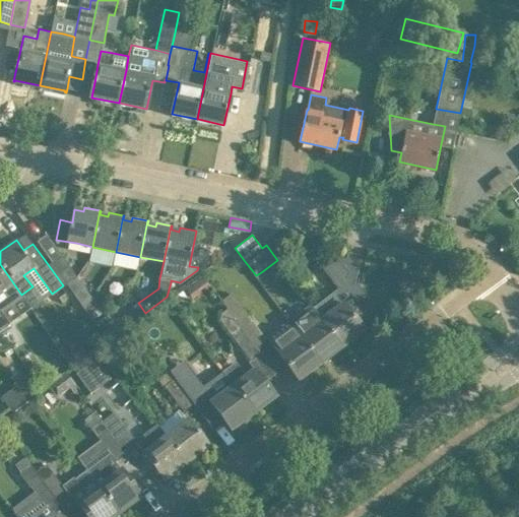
[(76,277),(77,276),(62,254),(52,261),(67,282),(76,277)]
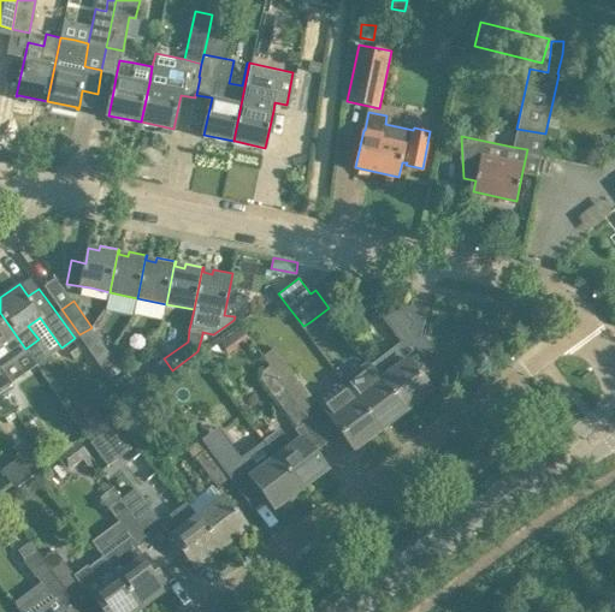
[(370,363),(404,408),(430,388),(431,391),(432,391),(421,375),(436,364),(437,352),(398,302),(380,314),(400,340),(370,363)]
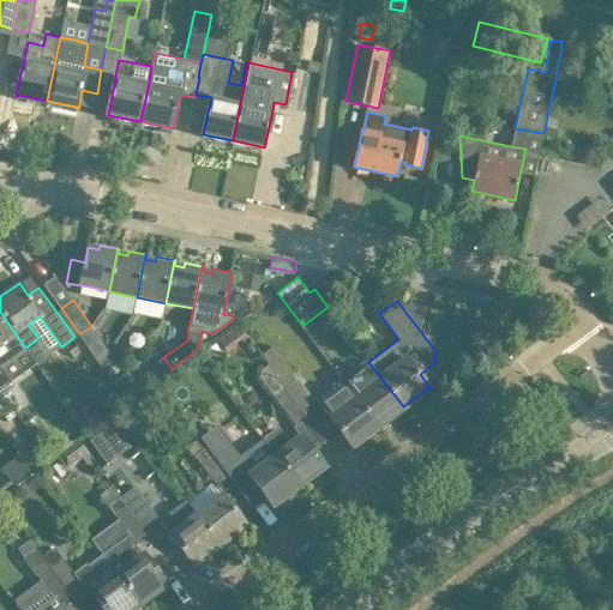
[(12,356),(25,348),(0,312),(0,344),(1,343),(7,350),(12,356)]
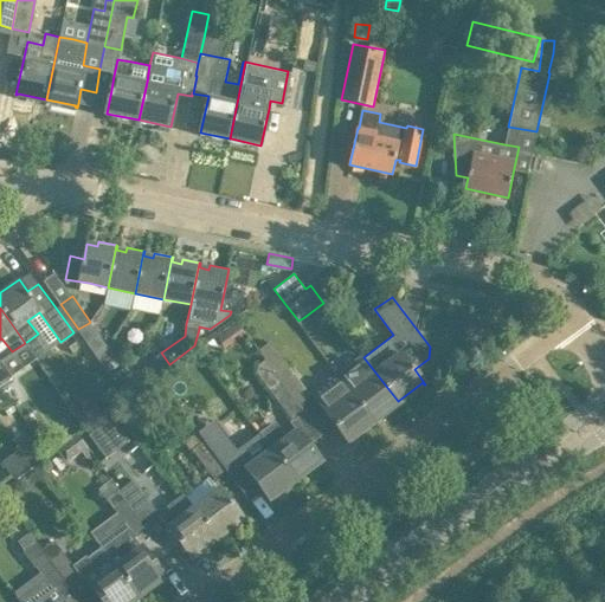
[(245,330),(238,321),(217,336),(225,347),(245,330)]
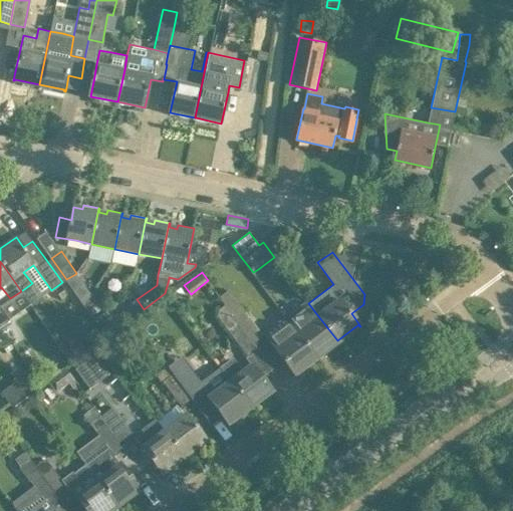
[(66,279),(80,300),(89,294),(90,293),(76,273),(75,274),(66,279)]
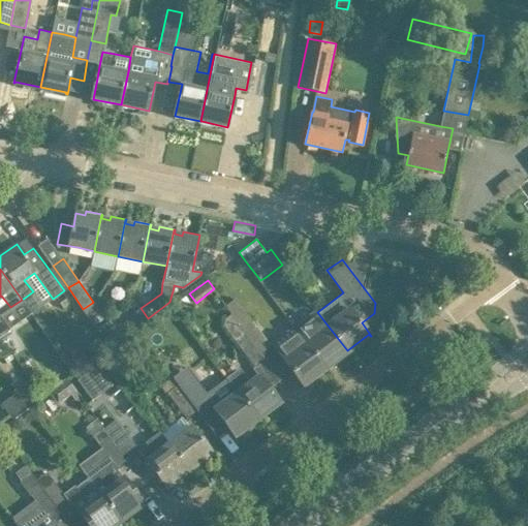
[(122,308),(123,297),(113,296),(112,307),(122,308)]
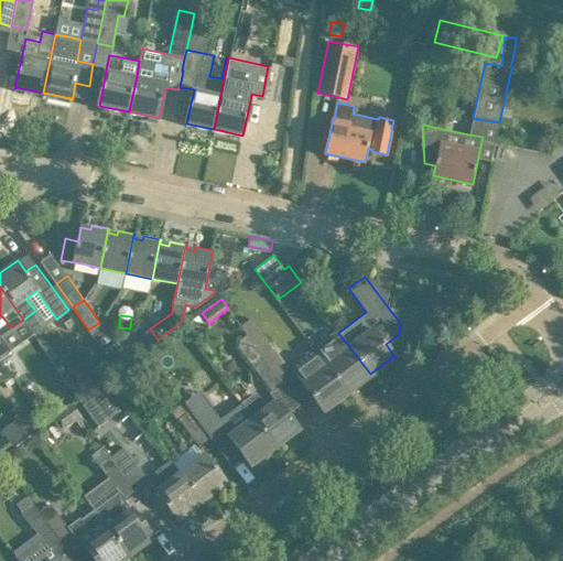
[(283,381),(294,374),(251,316),(240,325),(262,355),(283,381)]
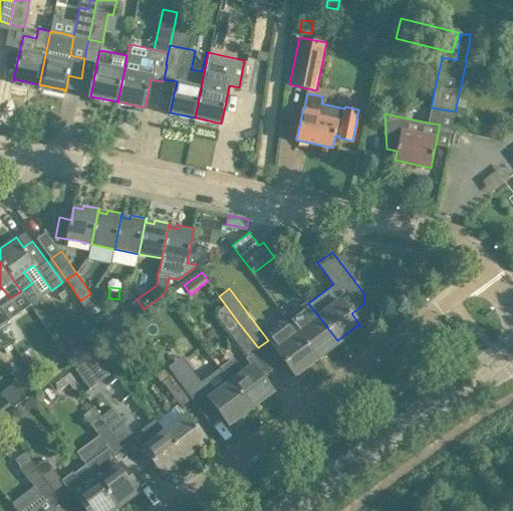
[(89,294),(80,300),(88,310),(97,304),(90,293),(89,294)]
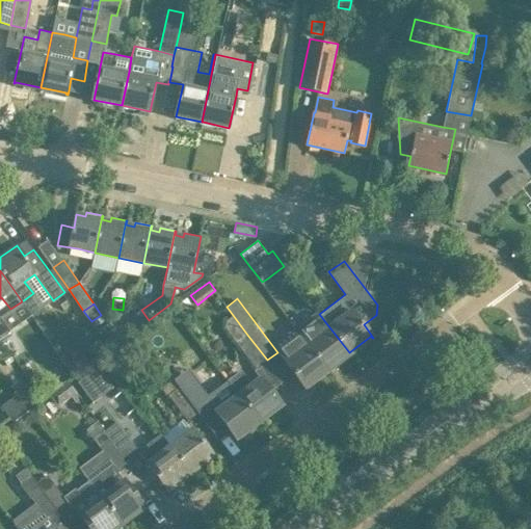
[(141,310),(131,317),(131,318),(138,327),(149,320),(141,310)]
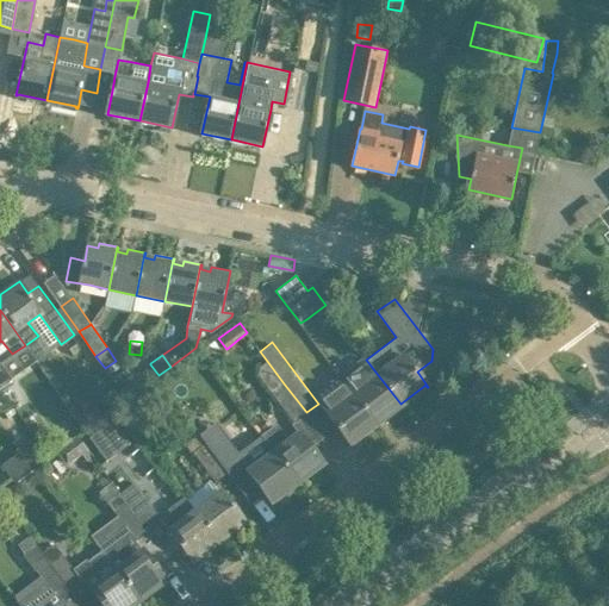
[(401,404),(366,360),(364,356),(339,374),(376,423),(401,404)]
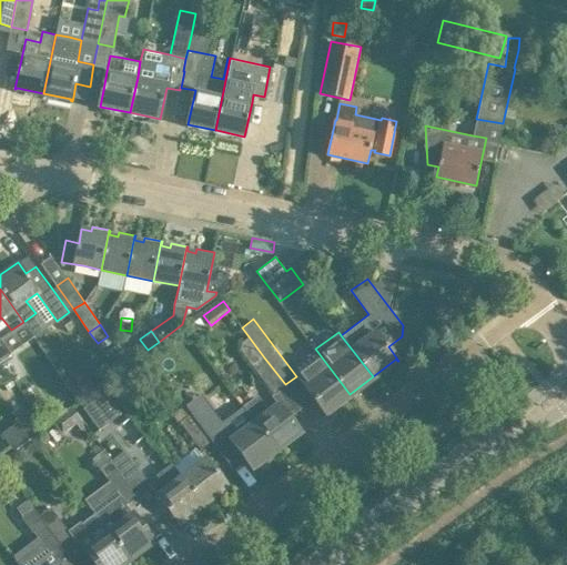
[(0,338),(0,359),(1,360),(11,353),(0,338)]
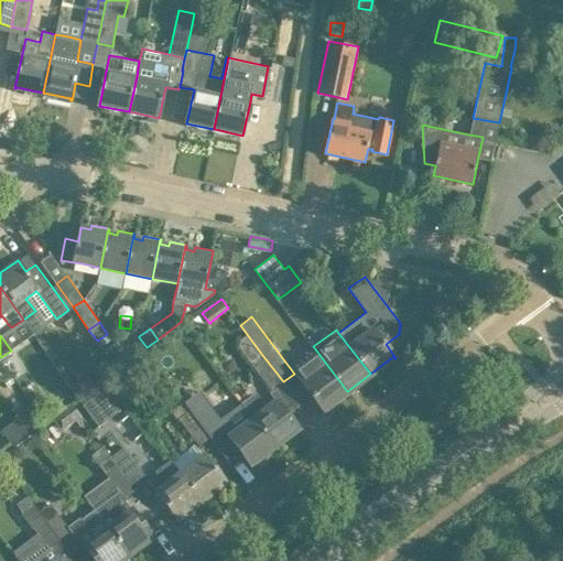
[(289,364),(302,381),(312,395),(324,411),(325,410),(324,408),(347,391),(313,346),(289,364)]
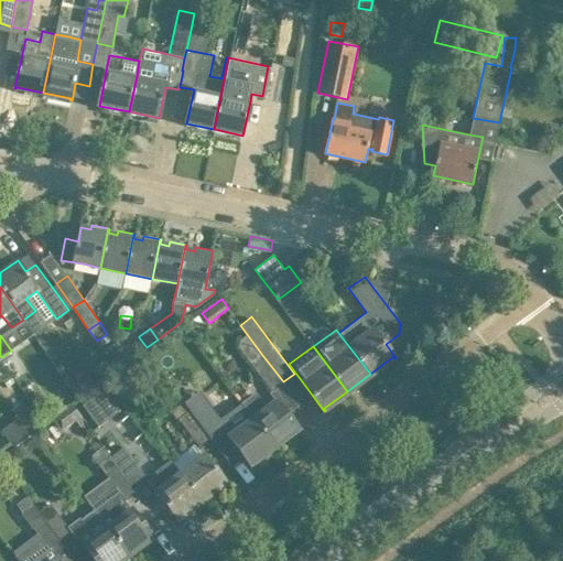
[(271,390),(283,381),(262,355),(251,364),(271,390)]
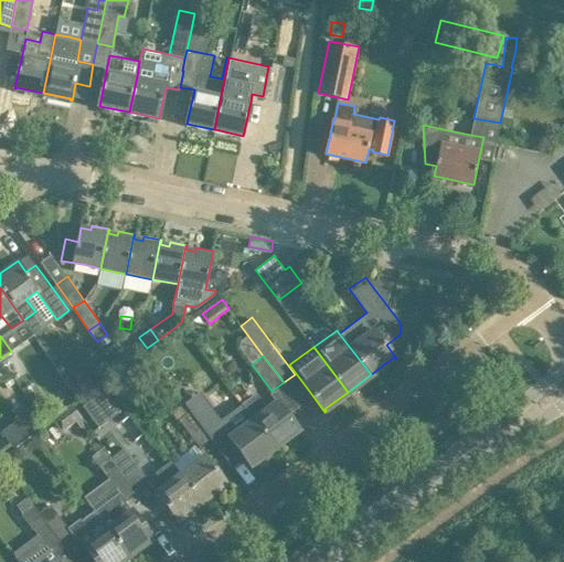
[(92,416),(114,401),(105,389),(83,404),(92,416)]
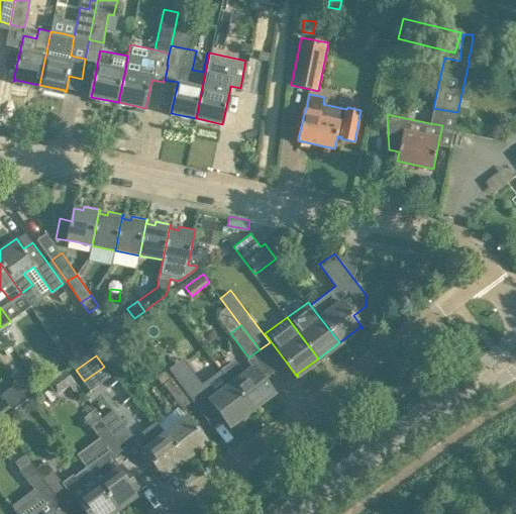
[(234,358),(221,368),(251,408),(273,393),(274,394),(275,394),(254,367),(245,374),(234,358)]
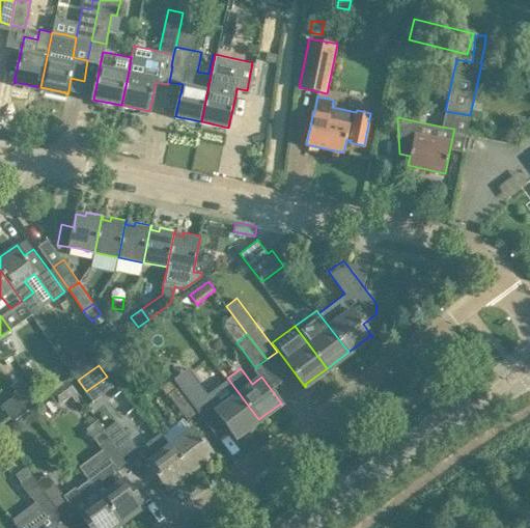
[(183,370),(173,377),(190,398),(199,391),(190,378),(188,379),(183,370)]
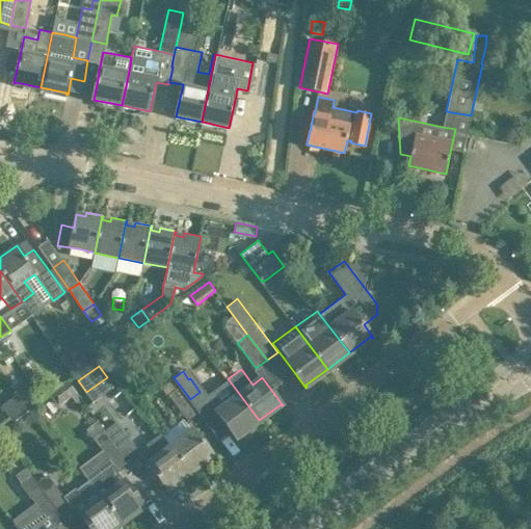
[(162,385),(188,420),(200,412),(174,377),(162,385)]
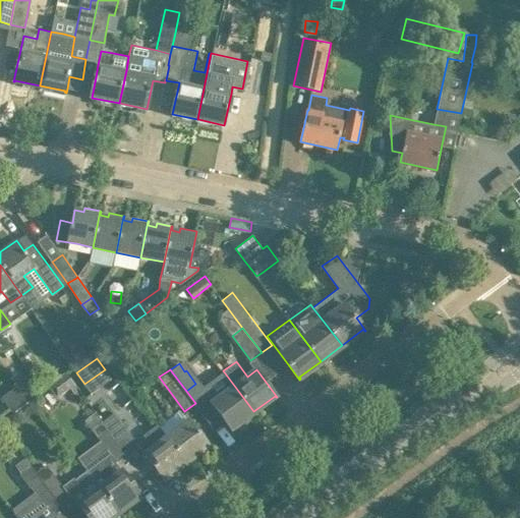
[(195,384),(186,391),(195,403),(210,423),(221,415),(233,429),(232,427),(253,411),(223,370),(204,387),(198,381),(195,384)]
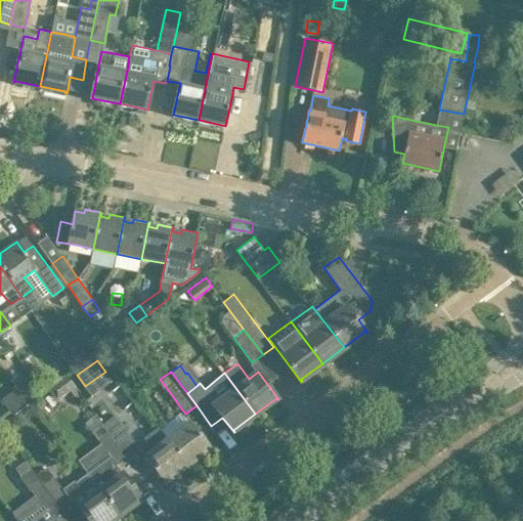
[(15,389),(1,399),(13,416),(28,405),(15,389)]
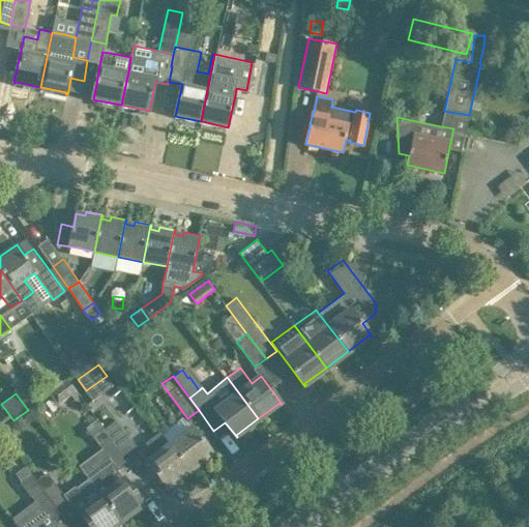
[(145,505),(124,478),(119,470),(130,462),(105,428),(97,417),(87,427),(103,447),(79,464),(88,478),(93,484),(121,521),(143,504),(144,506),(145,505)]
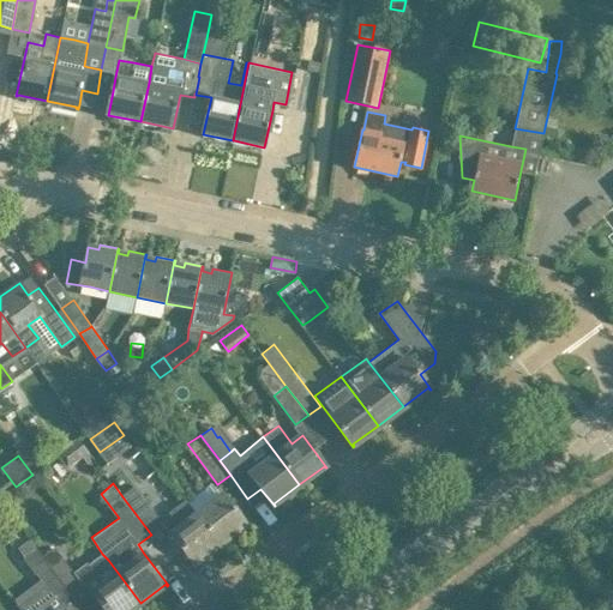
[(186,499),(161,518),(136,484),(121,495),(151,535),(163,524),(194,566),(196,565),(194,562),(220,544),(197,514),(186,499)]
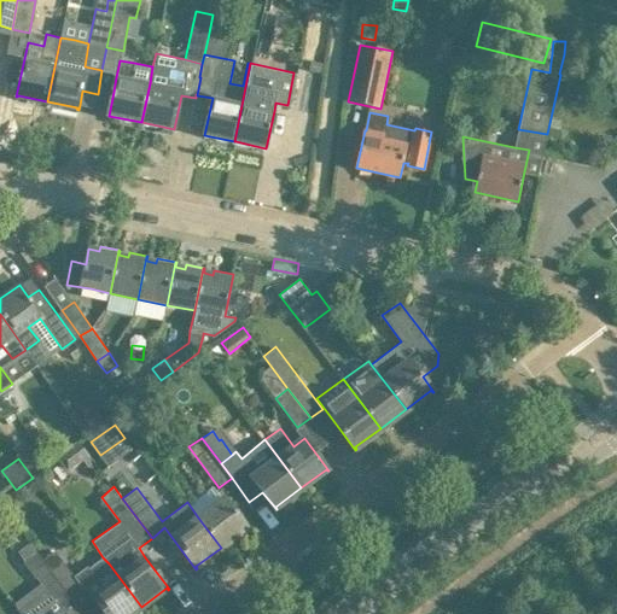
[(198,518),(221,548),(246,528),(248,531),(249,530),(225,497),(198,518)]
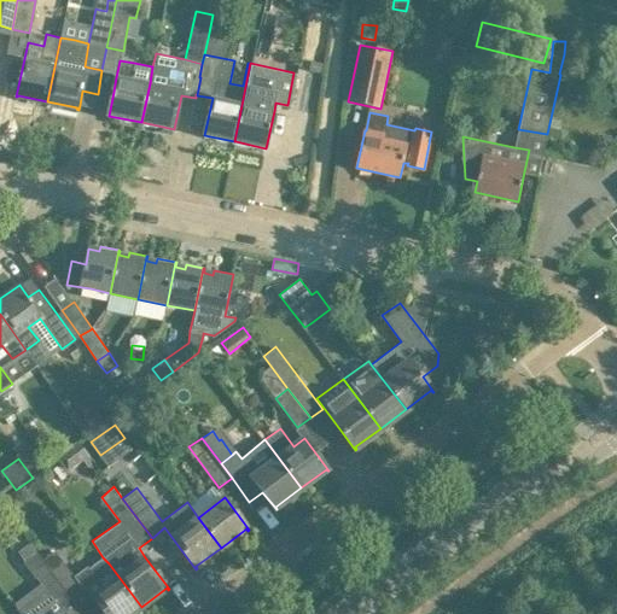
[(46,549),(39,554),(70,597),(83,588),(75,577),(53,547),(47,551),(46,549)]
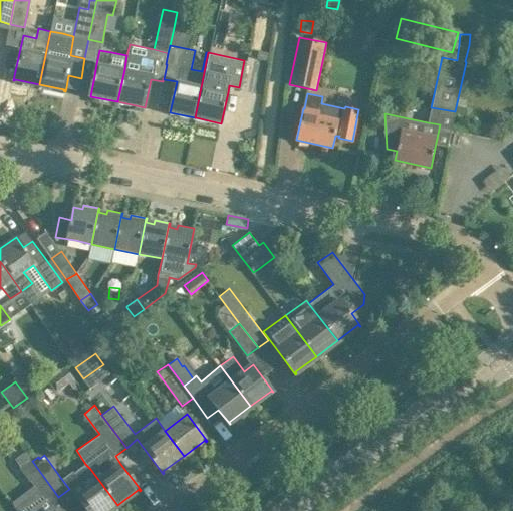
[(32,461),(31,460),(22,467),(42,494),(20,510),(52,510),(48,504),(58,497),(32,461)]
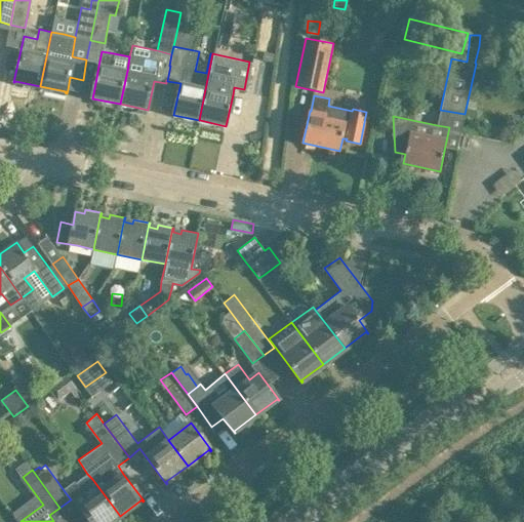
[(92,479),(87,474),(76,482),(75,481),(64,490),(71,499),(72,498),(79,507),(86,518),(89,521),(111,521),(120,516),(92,479)]
